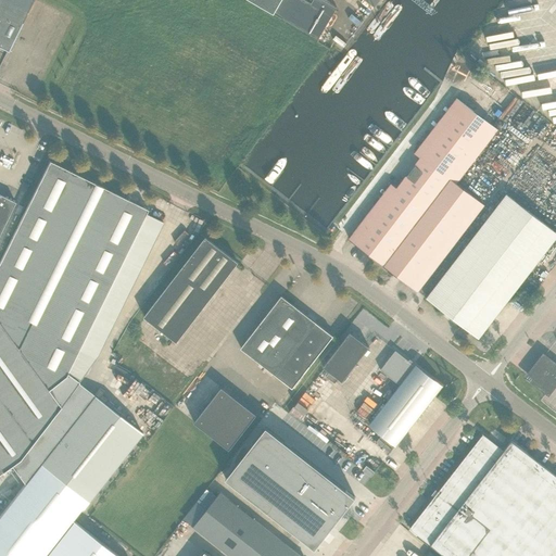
[(0,0),(0,47),(8,51),(33,0),(0,0)]
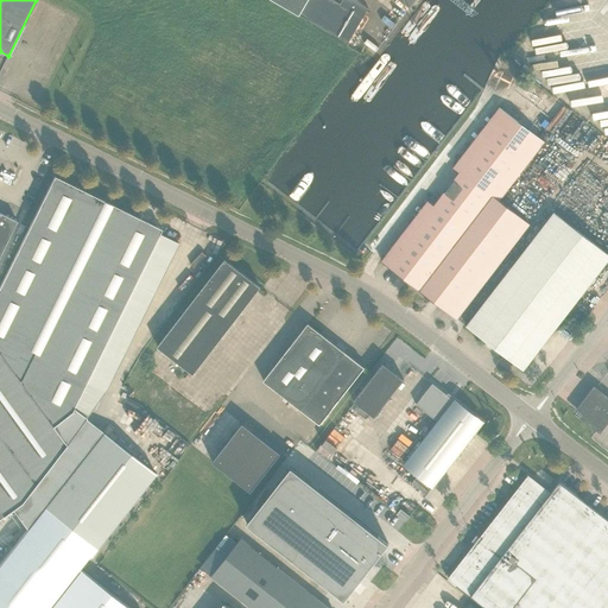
[(274,0),(348,43),(368,8),(354,0),(342,0),(341,4),(334,0),(274,0)]
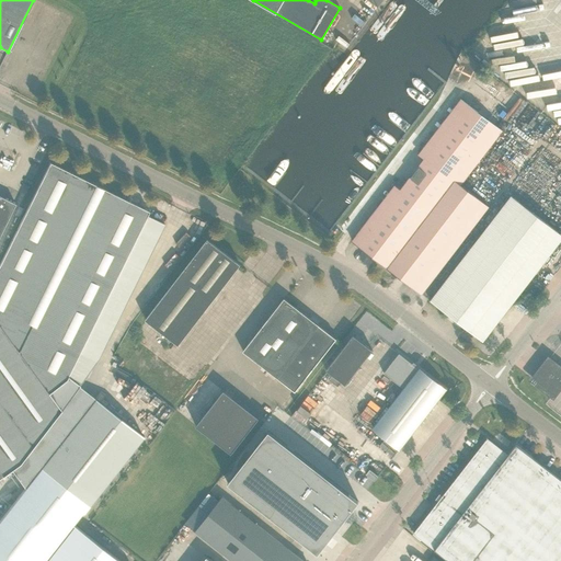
[(425,158),(454,181),(460,185),(502,130),(460,100),(419,155),(425,158)]
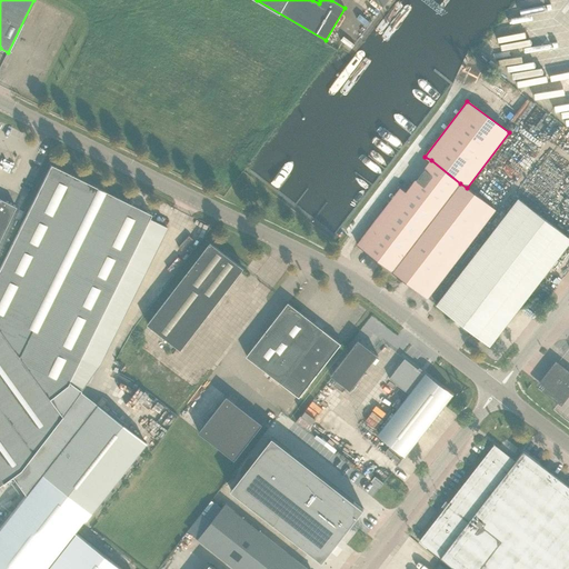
[(392,271),(460,183),(431,160),(425,157),(357,245),(392,271)]
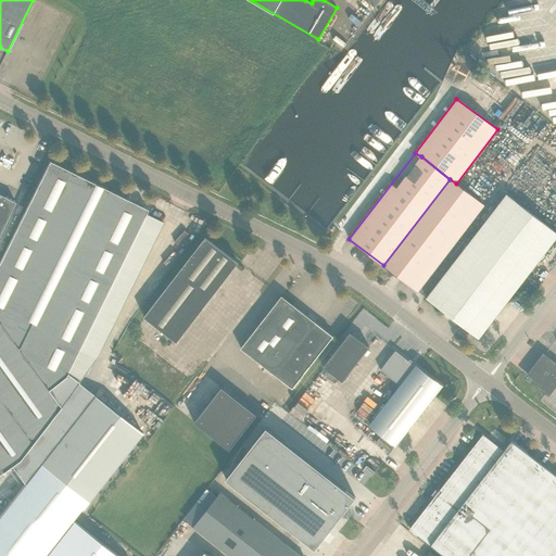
[(0,472),(20,459),(60,407),(48,390),(65,376),(148,210),(49,161),(0,261),(0,472)]
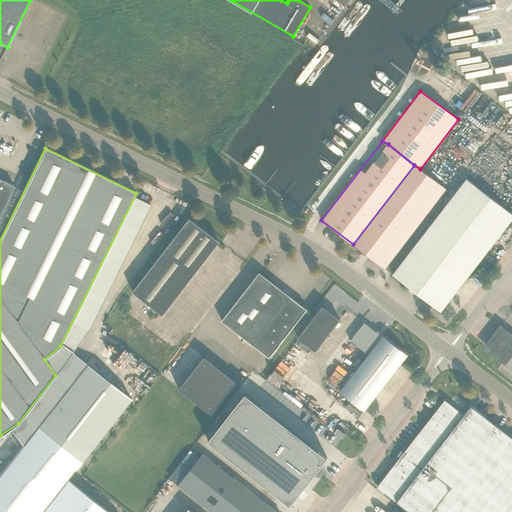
[(445,189),(420,169),(414,165),(353,244),(384,268),(445,189)]
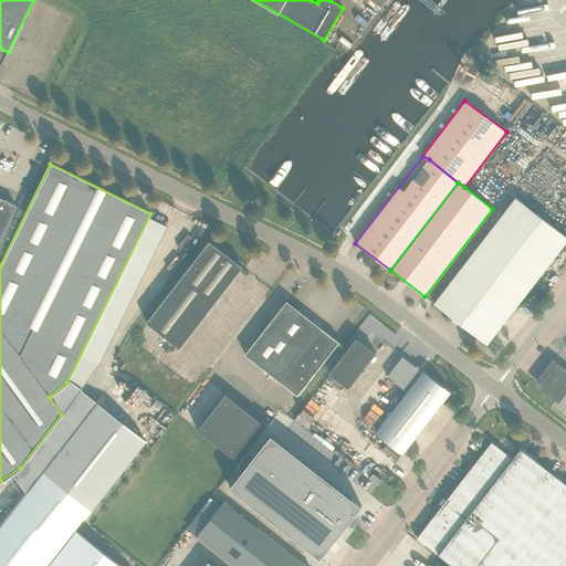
[(486,344),(565,241),(565,236),(515,197),(433,303),(486,344)]
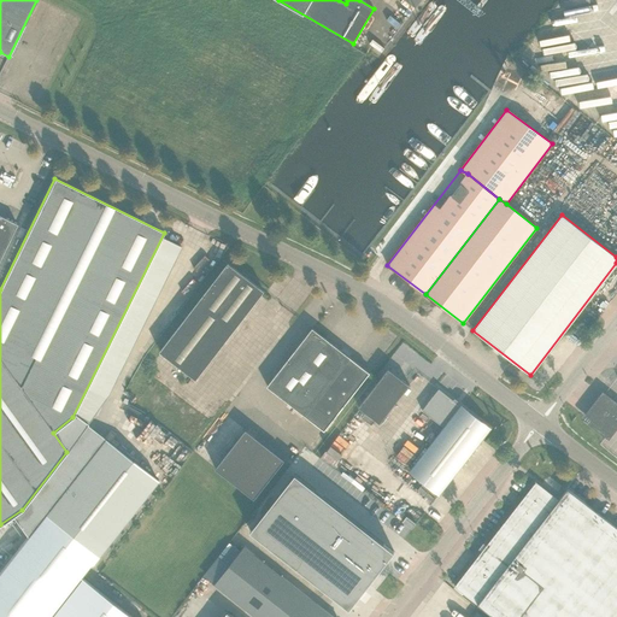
[(0,258),(17,224),(0,216),(0,258)]
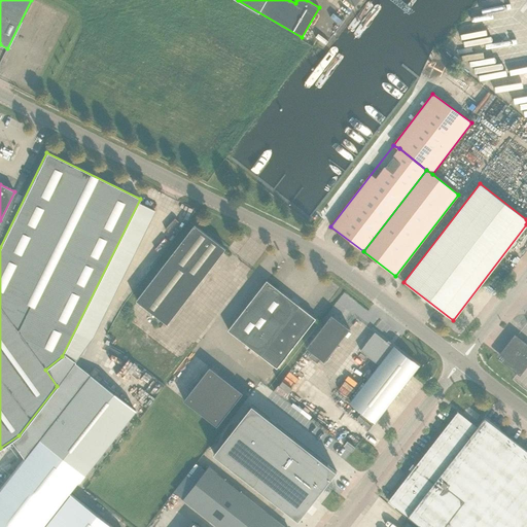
[(167,323),(225,249),(195,225),(137,301),(167,323)]
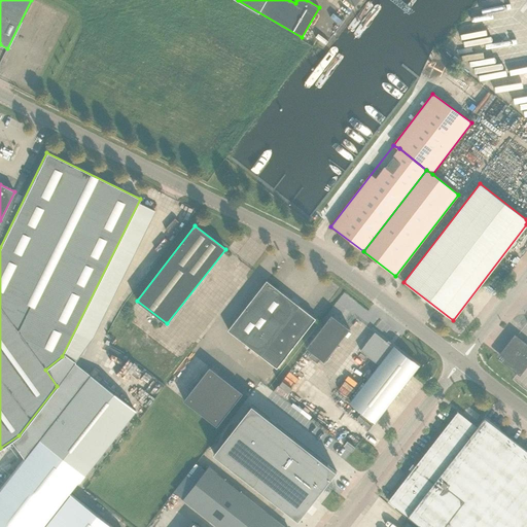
[(277,367),(315,318),(267,280),(229,329),(277,367)]
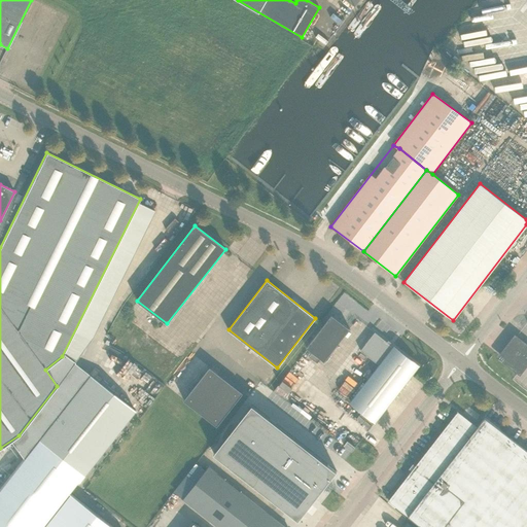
[(330,317),(306,348),(324,361),(349,328),(342,323),(341,325),(330,317)]
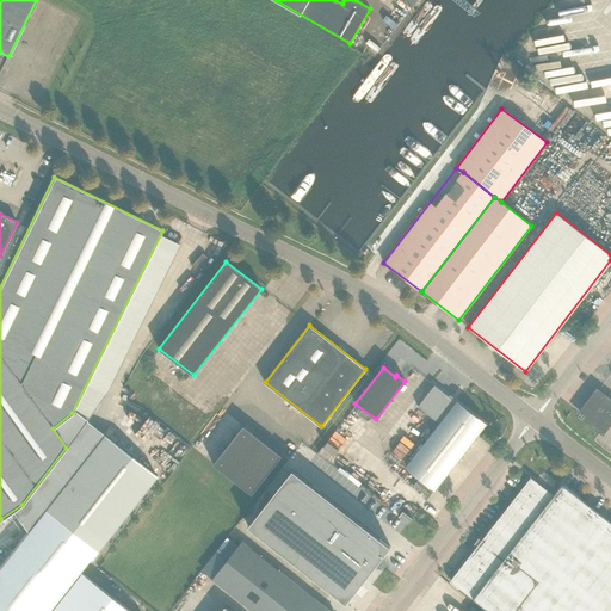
[(439,424),(407,467),(434,488),(485,424),(456,402),(455,405),(448,399),(449,396),(434,386),(418,407),(439,424)]
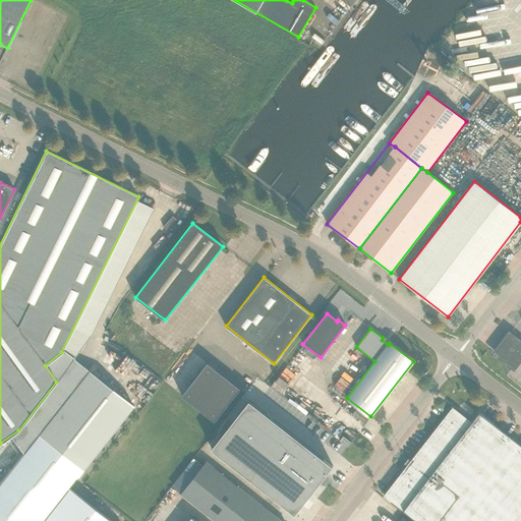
[(513,366),(520,356),(520,343),(510,335),(496,353),(513,366)]
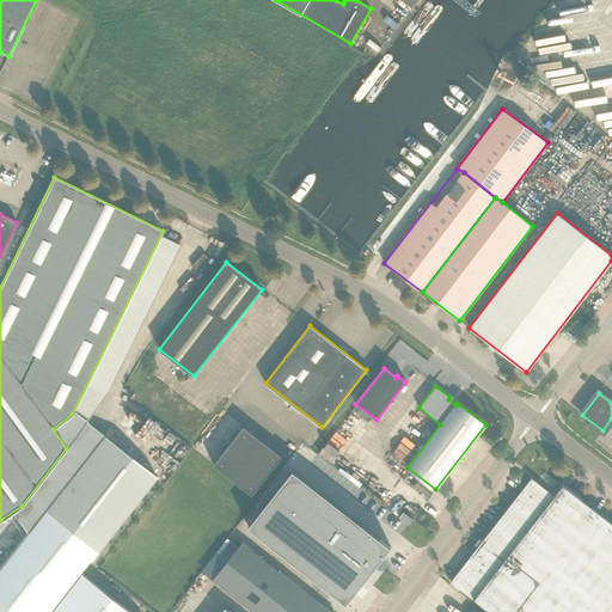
[(252,495),(282,457),(244,427),(213,465),(252,495)]
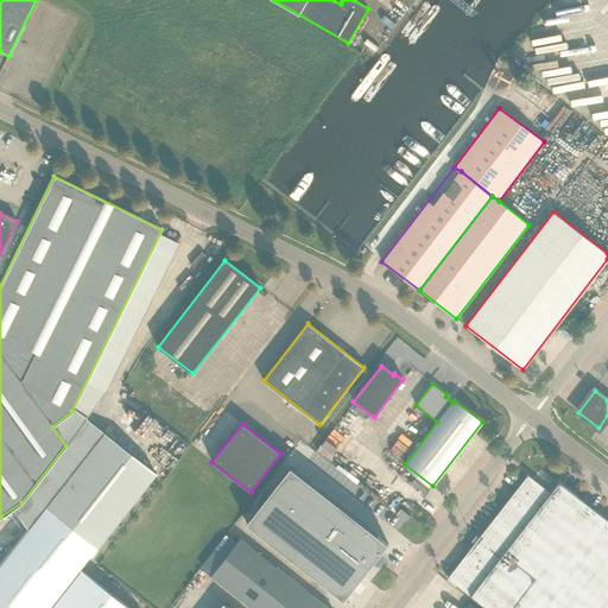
[(103,432),(0,563),(0,607),(131,607),(81,569),(156,474),(103,432)]
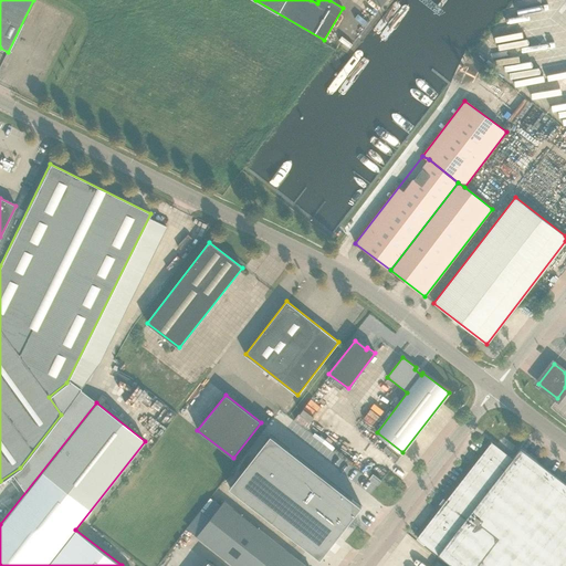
[(362,506),(271,435),(229,488),(321,558),(362,506)]
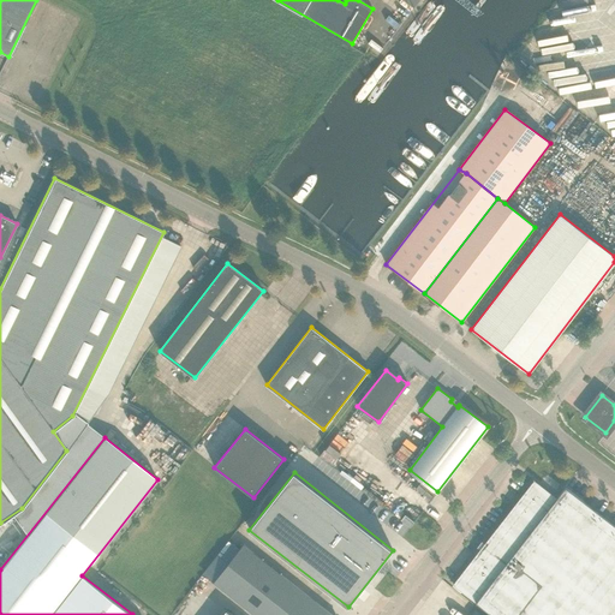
[(614,614),(614,525),(566,488),(556,499),(535,482),(453,585),(491,614),(614,614)]
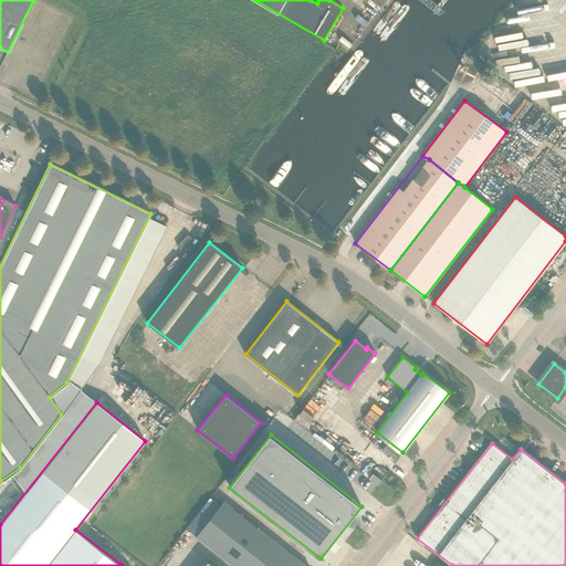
[(377,485),(381,480),(373,473),(369,479),(377,485)]
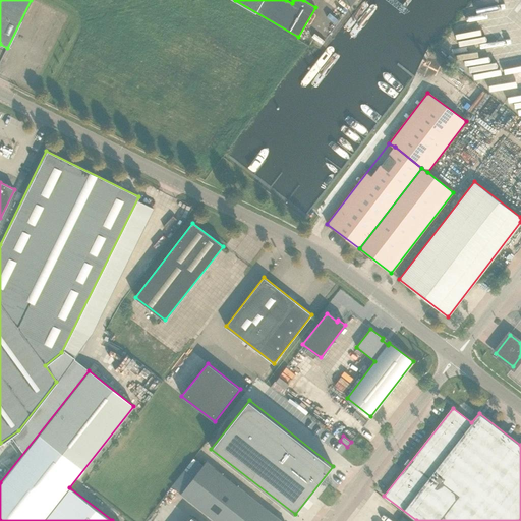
[(215,520),(281,520),(207,461),(180,494),(215,520)]
